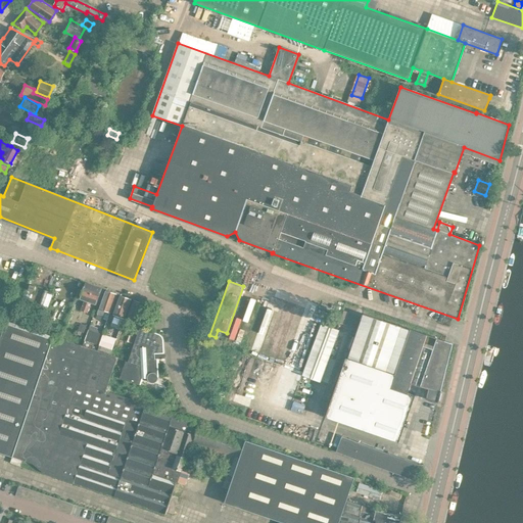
[(81,311),(84,312),(93,286),(85,283),(80,298),(85,300),(81,311)]
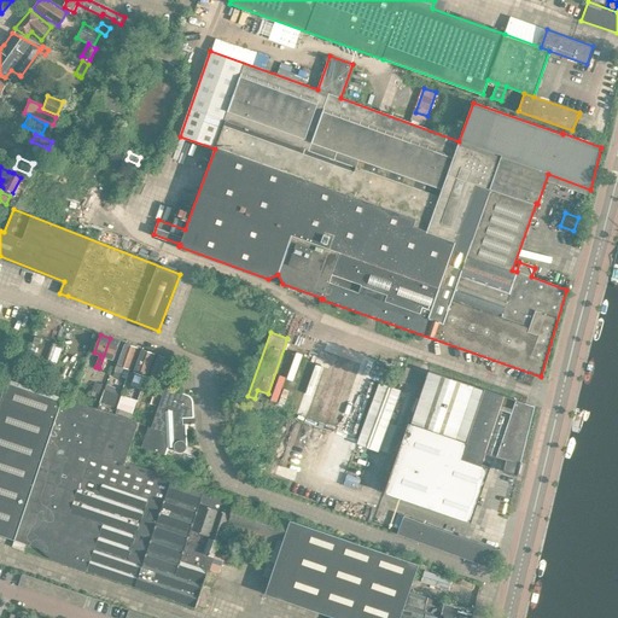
[(110,338),(99,368),(103,369),(108,357),(114,360),(120,340),(110,338)]
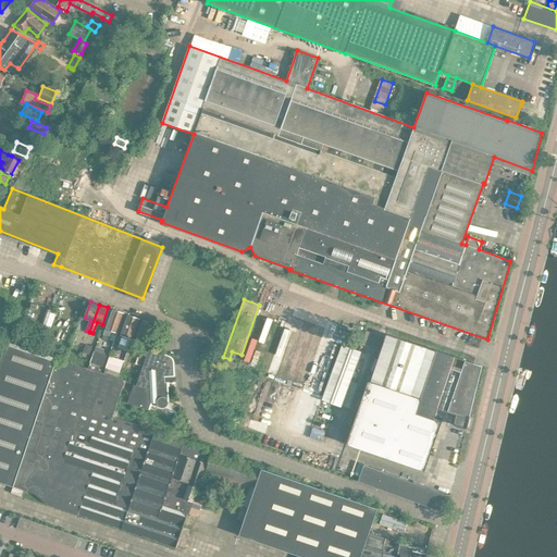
[(103,334),(109,336),(111,331),(116,333),(124,313),(112,309),(106,329),(103,334)]
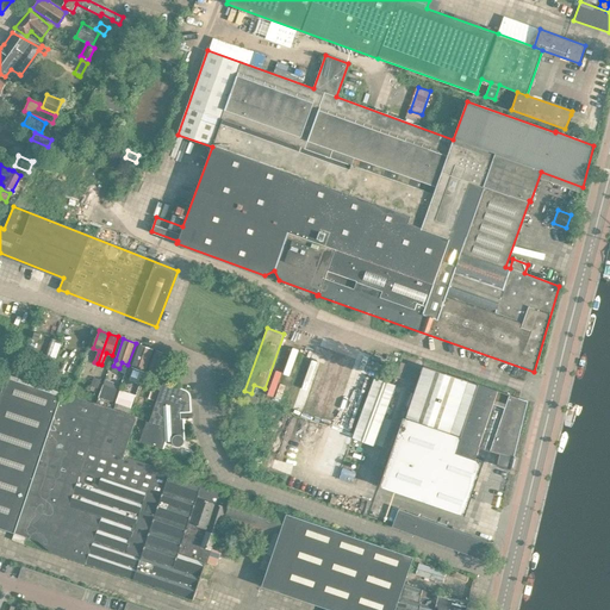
[(141,344),(132,367),(128,379),(139,384),(153,349),(141,344)]
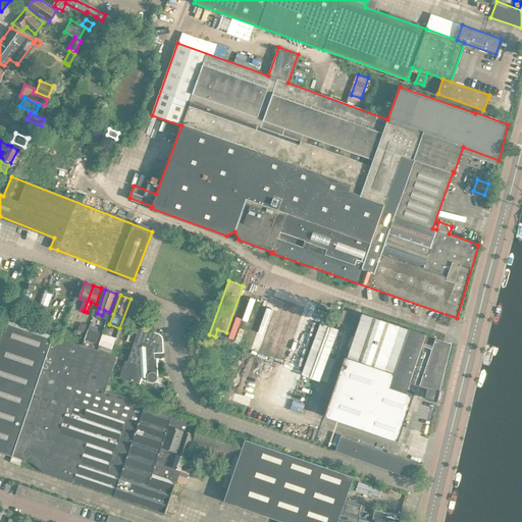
[(134,300),(126,319),(125,324),(129,325),(132,320),(138,323),(144,304),(134,300)]
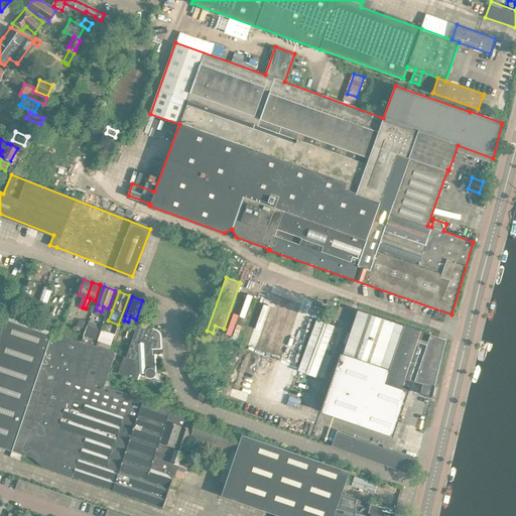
[(419,393),(430,396),(445,340),(430,334),(430,335),(404,325),(404,326),(359,309),(344,354),(341,353),(320,411),(393,436),(408,391),(401,389),(405,377),(415,381),(422,383),(419,393)]
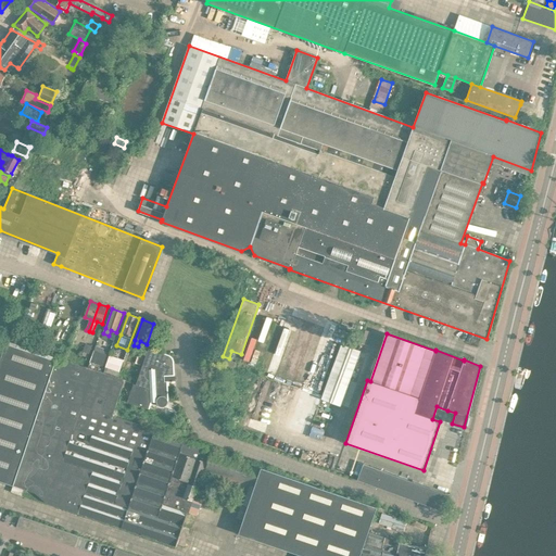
[(244,490),(247,483),(254,485),(247,507),(240,505),(236,518),(242,520),(238,534),(303,555),(425,555),(427,548),(399,542),(397,546),(382,543),(384,538),(368,532),(376,507),(261,468),(260,469),(204,451),(205,447),(177,439),(177,438),(112,415),(124,380),(58,357),(7,340),(0,361),(0,480),(34,493),(48,504),(176,547),(187,513),(188,513),(201,476),(244,490)]
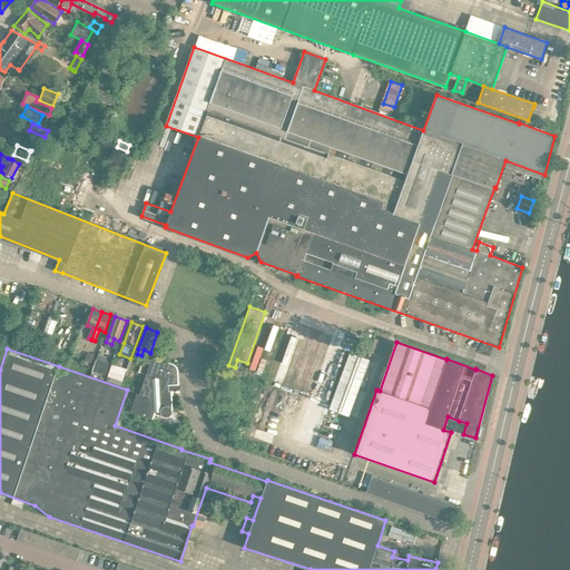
[(85,360),(90,362),(94,355),(88,353),(85,360)]
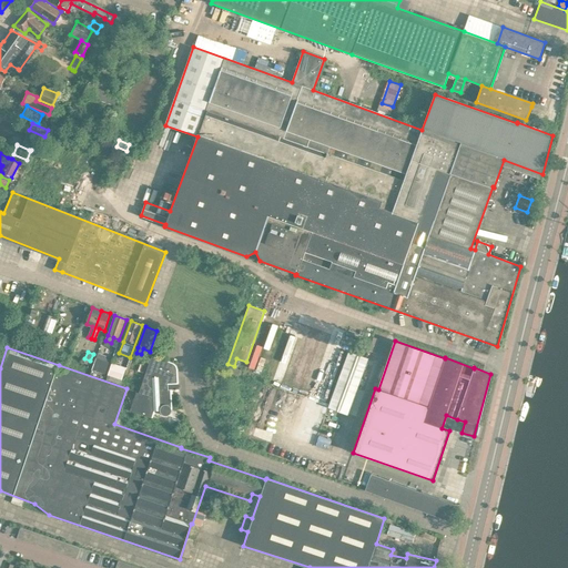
[(328,408),(347,415),(368,358),(348,352),(328,408)]
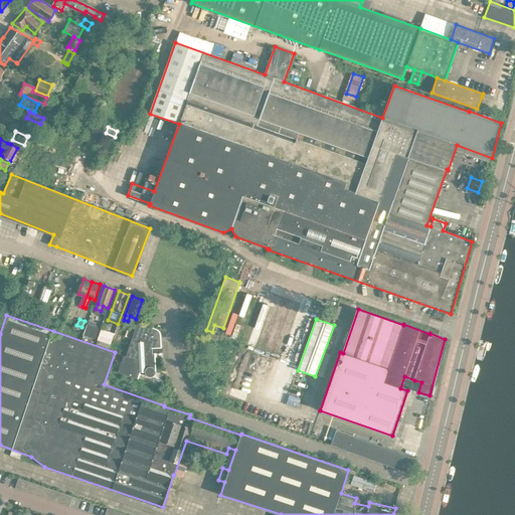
[(125,336),(130,337),(133,328),(135,322),(131,320),(129,328),(128,328),(125,336)]
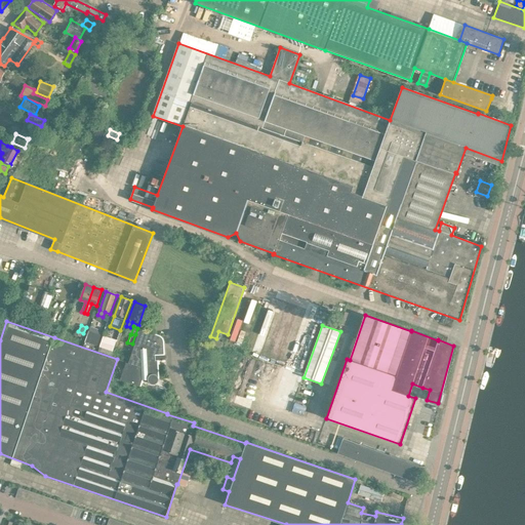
[(155,355),(164,354),(163,341),(163,339),(162,337),(160,336),(159,335),(139,328),(128,363),(126,362),(120,379),(140,387),(143,379),(148,379),(148,381),(149,384),(151,385),(153,385),(155,384),(157,382),(158,380),(159,378),(158,359),(155,359),(155,355)]
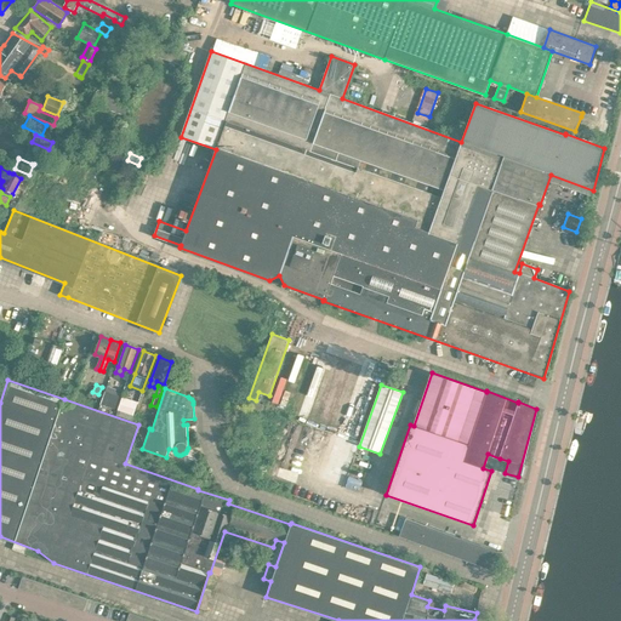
[(119,397),(104,392),(101,403),(114,408),(119,397)]
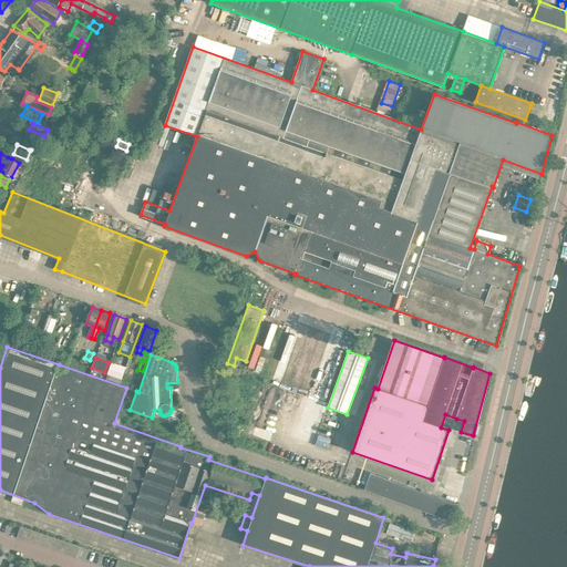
[(315,360),(306,390),(327,395),(329,388),(321,385),(327,363),(315,360)]
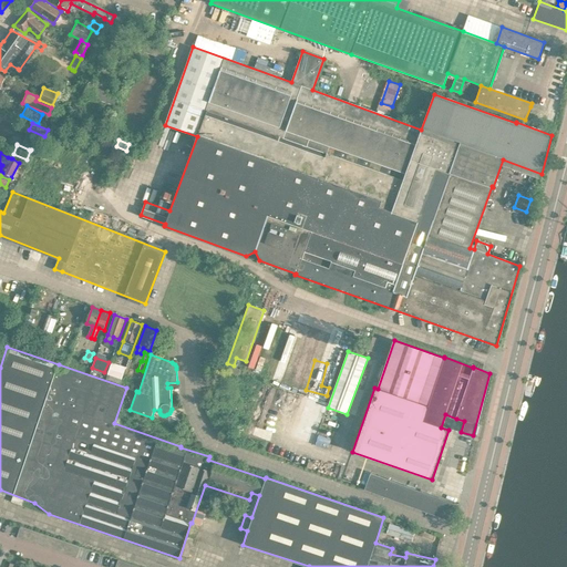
[(125,368),(111,363),(107,373),(122,379),(125,368)]
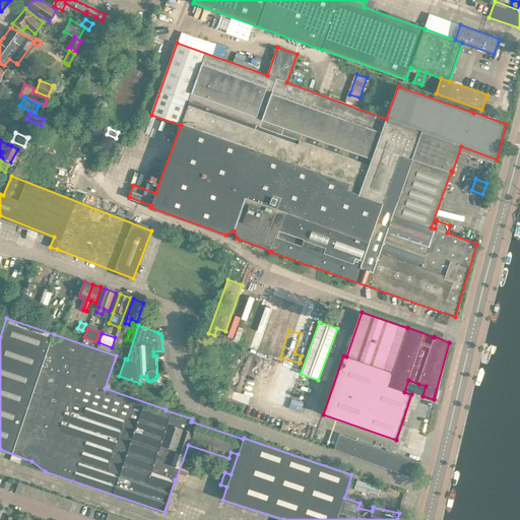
[(334,449),(413,477),(418,462),(339,434),(334,449)]
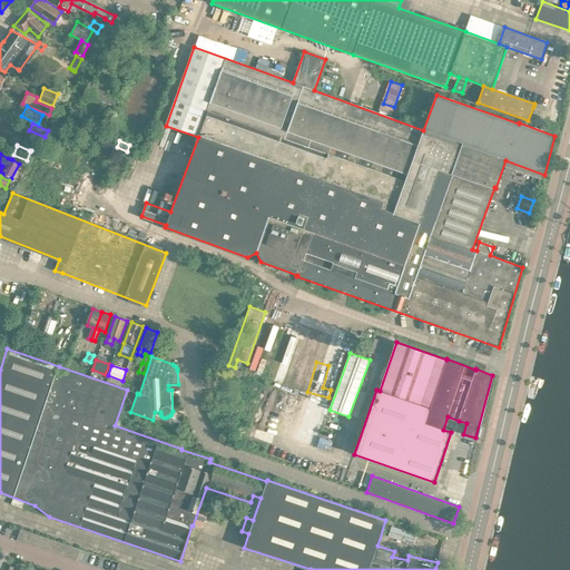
[(11,504),(22,508),(23,502),(13,498),(11,504)]
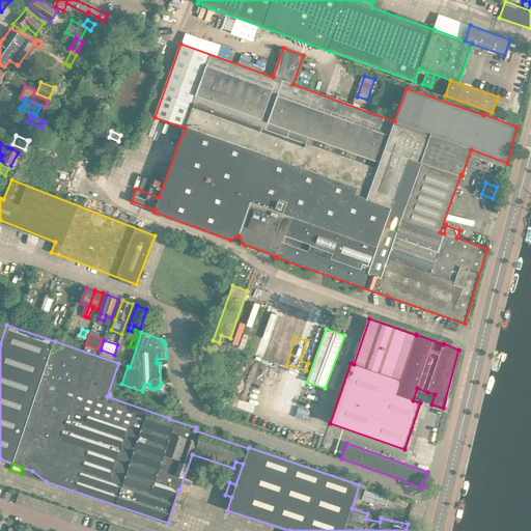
[(387,505),(389,495),(365,491),(363,501),(387,505)]
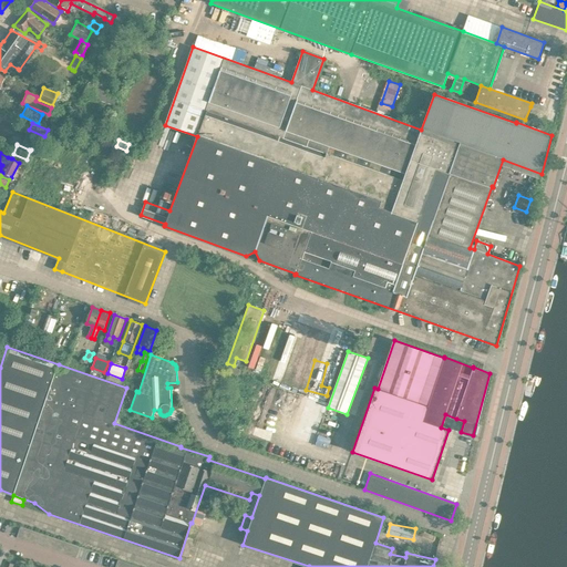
[(22,539),(27,528),(20,526),(17,538),(22,539)]
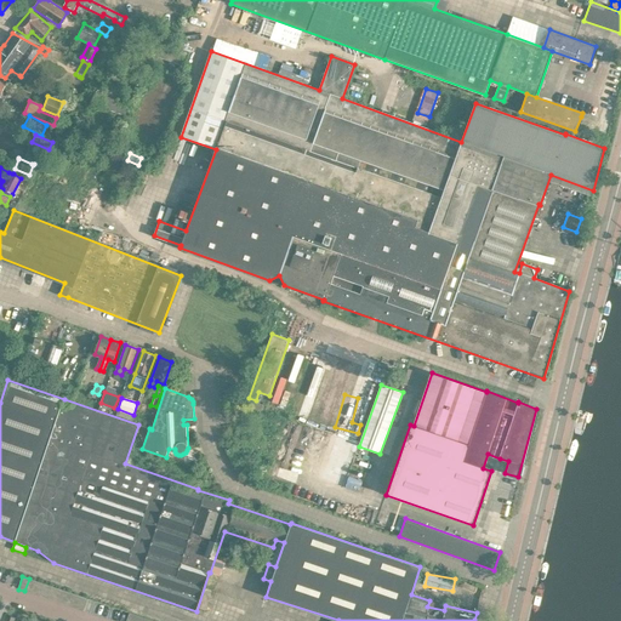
[(35,581),(30,579),(29,579),(24,591),(30,593),(35,581)]
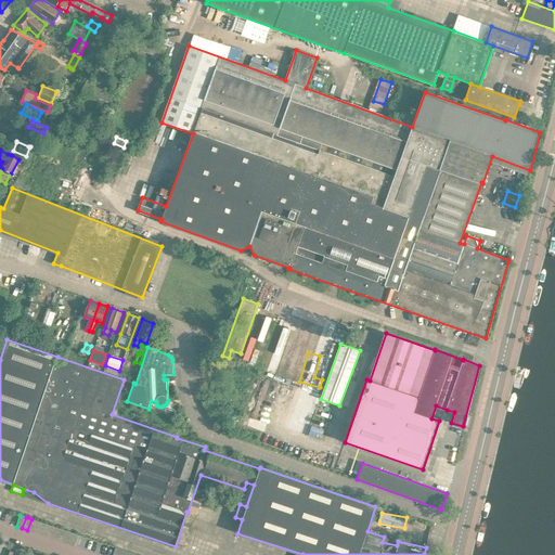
[(37,521),(31,519),(27,530),(34,532),(37,521)]
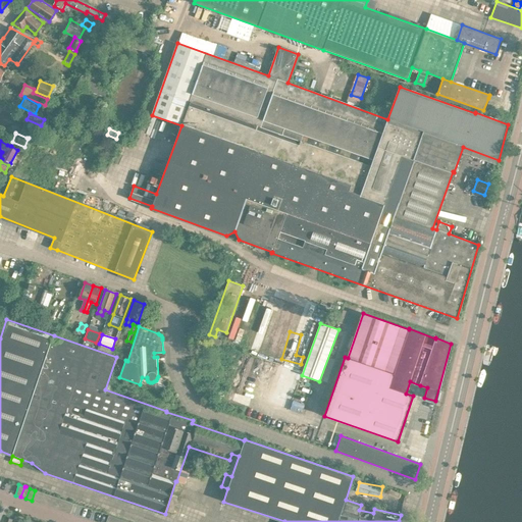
[(37,503),(40,491),(35,490),(32,501),(37,503)]
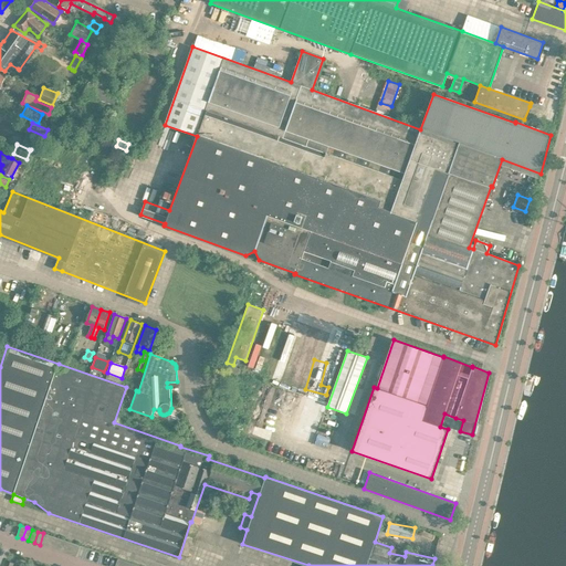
[(45,547),(50,535),(43,533),(40,545),(45,547)]
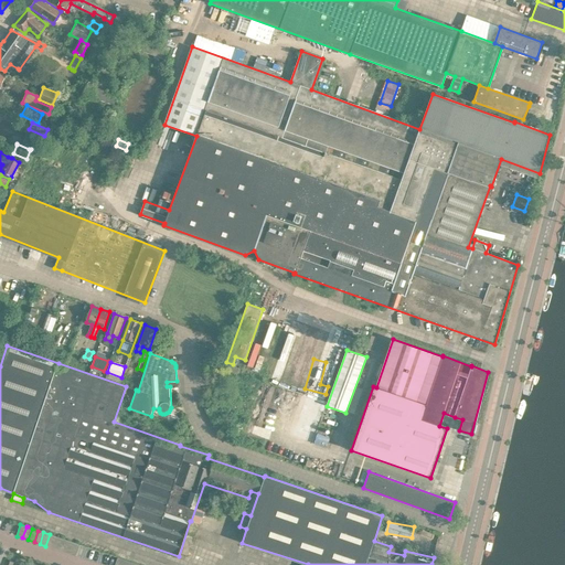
[(51,547),(55,536),(50,534),(45,546),(51,547)]
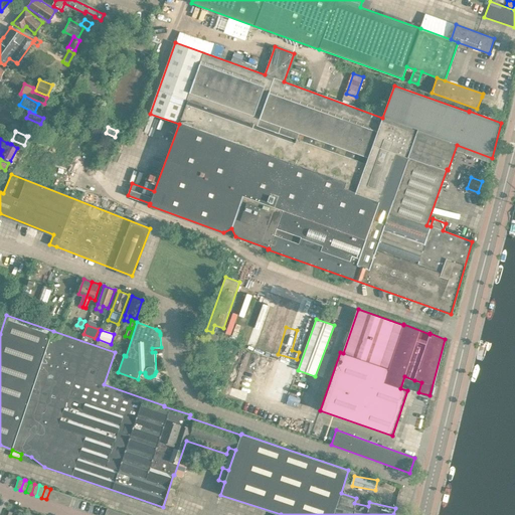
[(55,491),(51,489),(50,489),(46,499),(52,501),(55,491)]
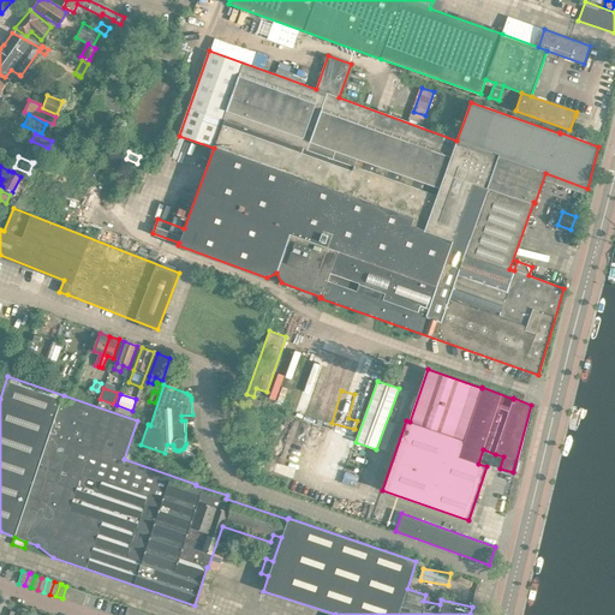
[(63,598),(69,601),(73,589),(66,586),(63,598)]
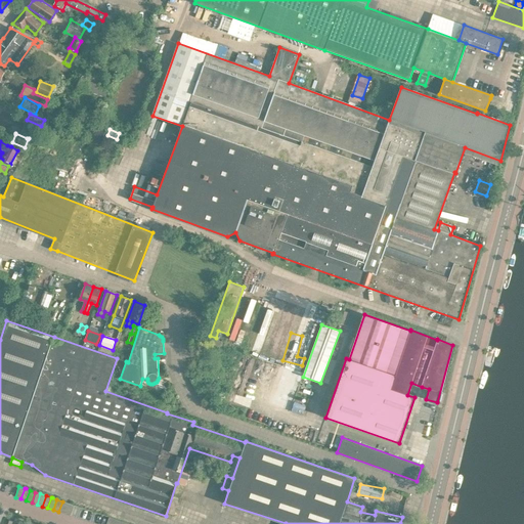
[(58,512),(63,514),(68,503),(62,501),(58,512)]
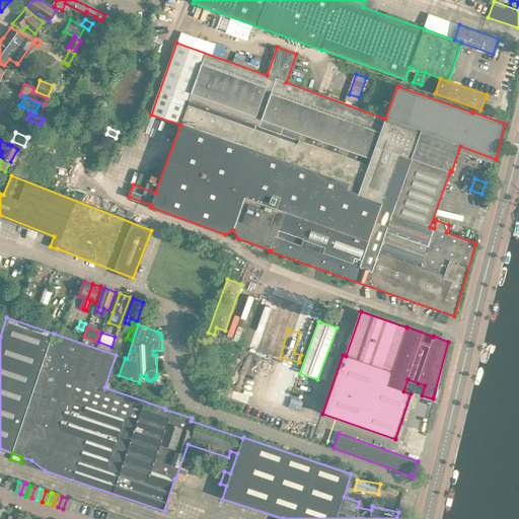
[(63,509),(69,511),(72,500),(67,498),(63,509)]
